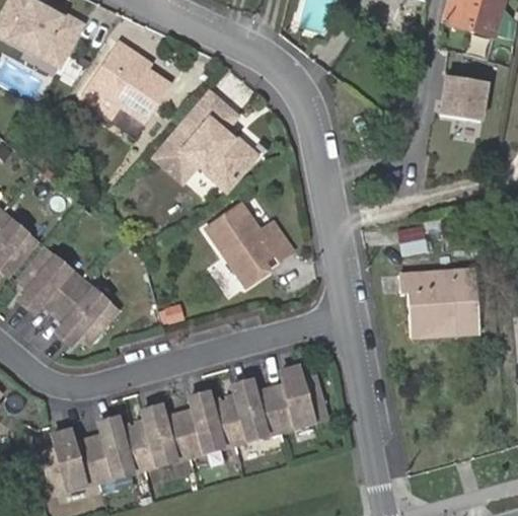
[(9,0),(0,17),(0,30),(42,54),(44,50),(57,46),(67,51),(84,21),(64,10),(62,13),(51,7),(53,4),(45,0),(9,0)]
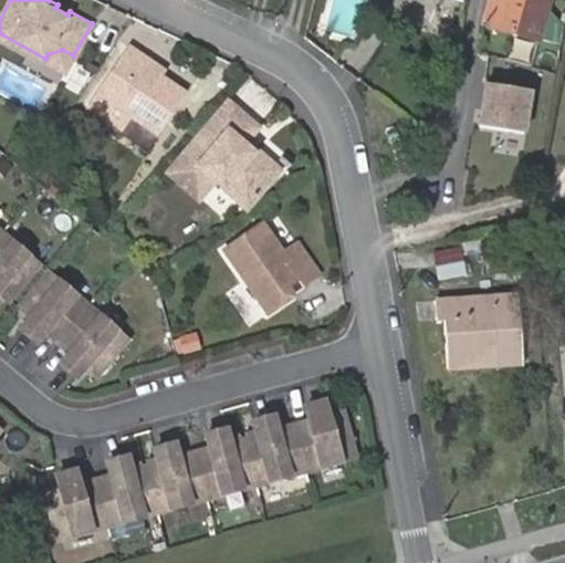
[(526,32),(533,0),(498,0),(497,7),(490,4),(487,16),(494,18),(492,23),(526,32)]
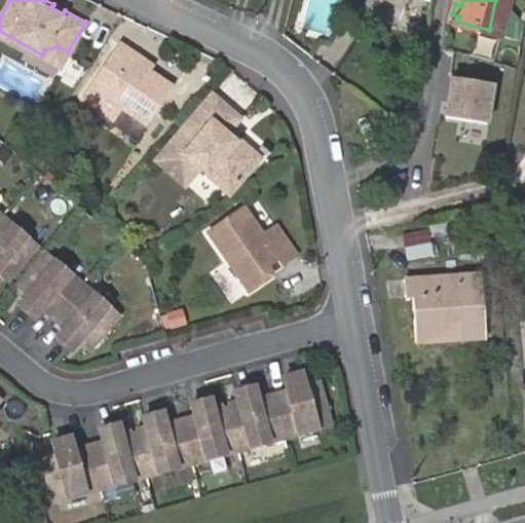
[(495,0),(489,30),(503,34),(520,38),(524,24),(524,20),(508,15),(512,0),(495,0)]
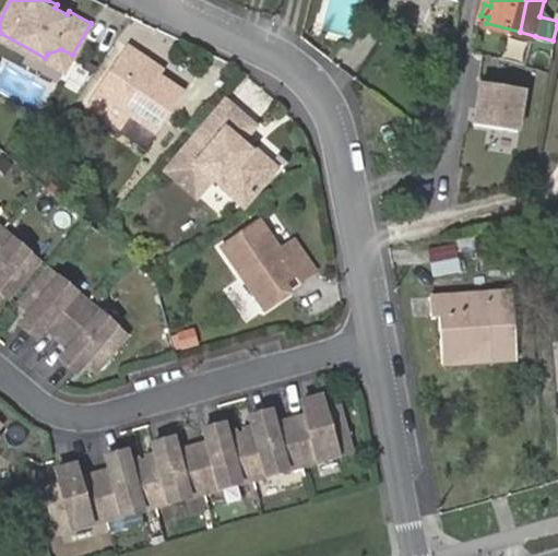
[(69,11),(57,4),(55,8),(67,14),(69,11)]
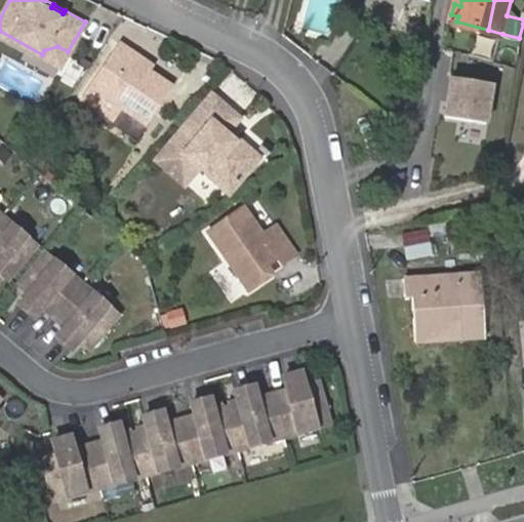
[(120,40),(90,83),(147,121),(173,83),(151,68),(130,54),(134,49),(120,40)]
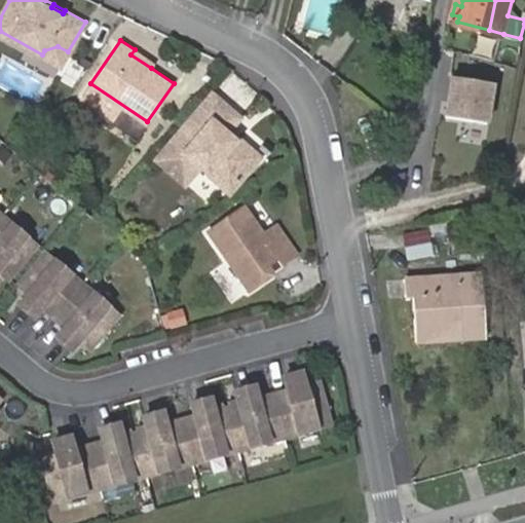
[(44,50),(42,54),(62,65),(68,51),(58,46),(44,50)]
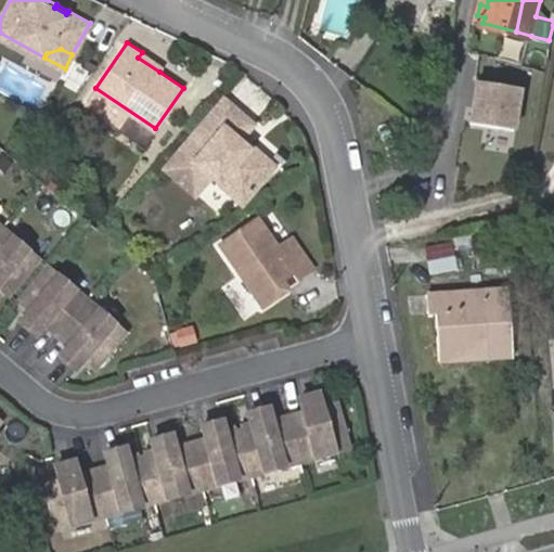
[(142,52),(138,58),(159,72),(163,66),(142,52)]
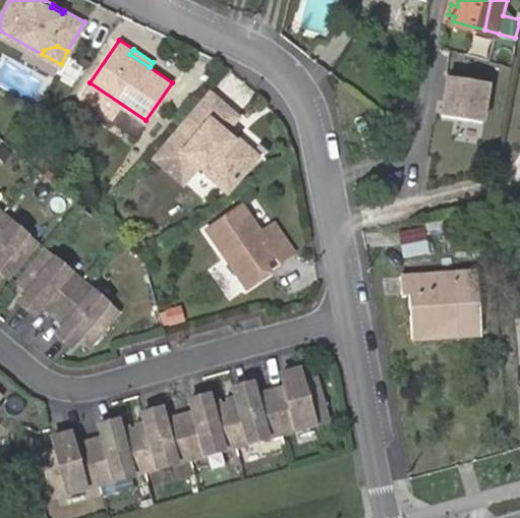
[(490,81),(450,74),(443,114),(483,121),(490,81)]
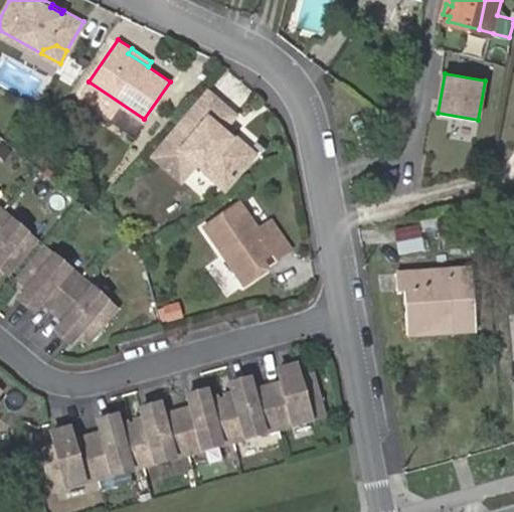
[(209,91),(169,137),(218,180),(232,178),(248,160),(247,145),(224,126),(235,113),(209,91)]
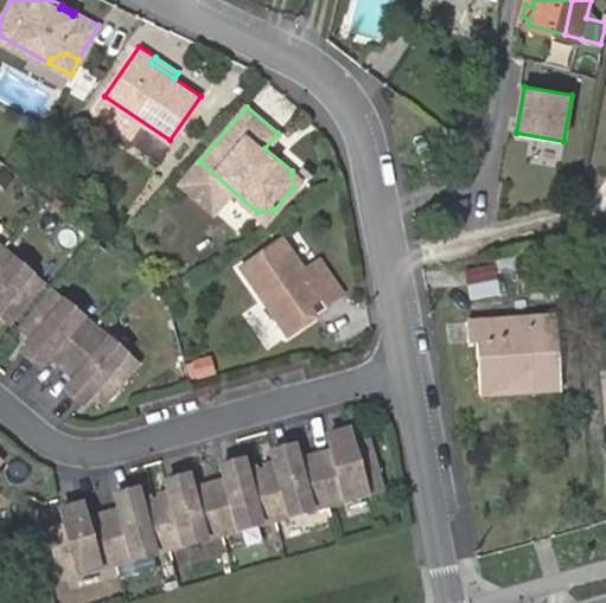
[(241,264),(288,333),(346,294),(323,260),(308,270),(284,235),(241,264)]
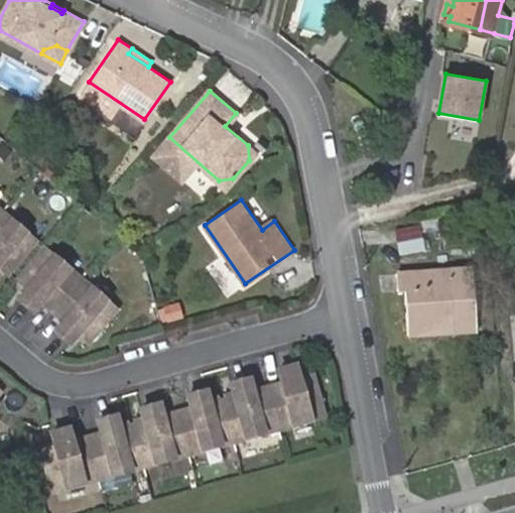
[(38,237),(4,208),(0,213),(0,260),(11,268),(38,237)]
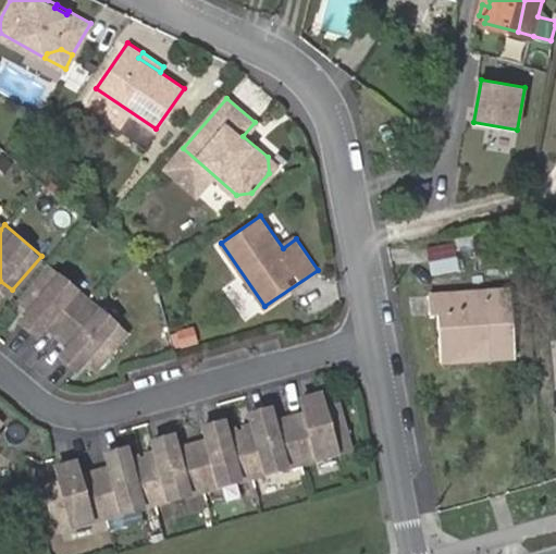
[(429,246),(433,271),(459,267),(455,242),(429,246)]
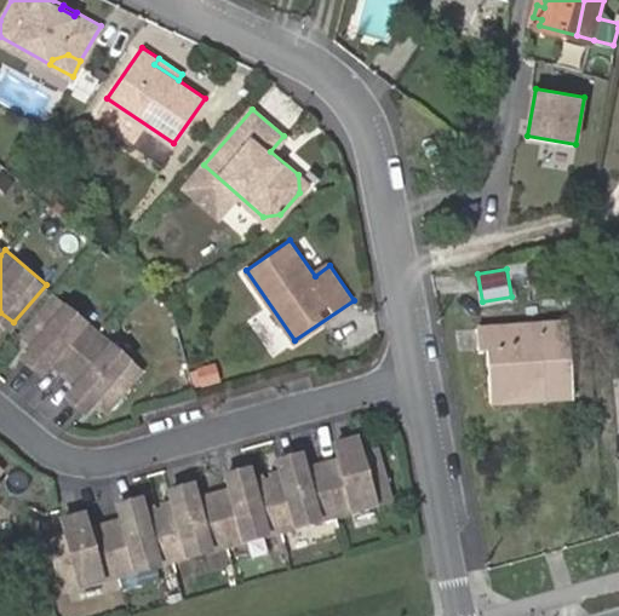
[(99,329),(57,293),(24,333),(36,343),(26,355),(43,369),(52,357),(67,369),(99,329)]
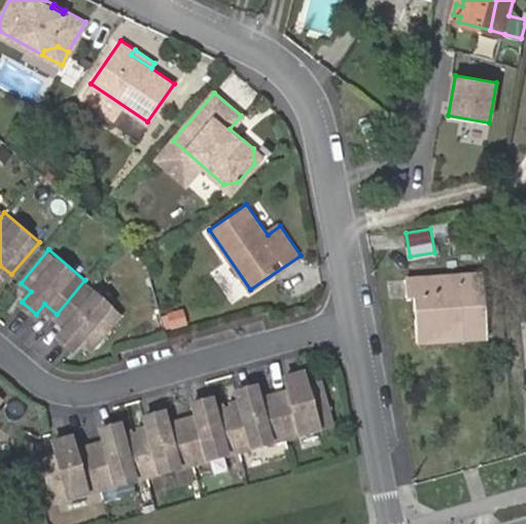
[(226,259),(212,269),(232,301),(246,291),(226,259)]
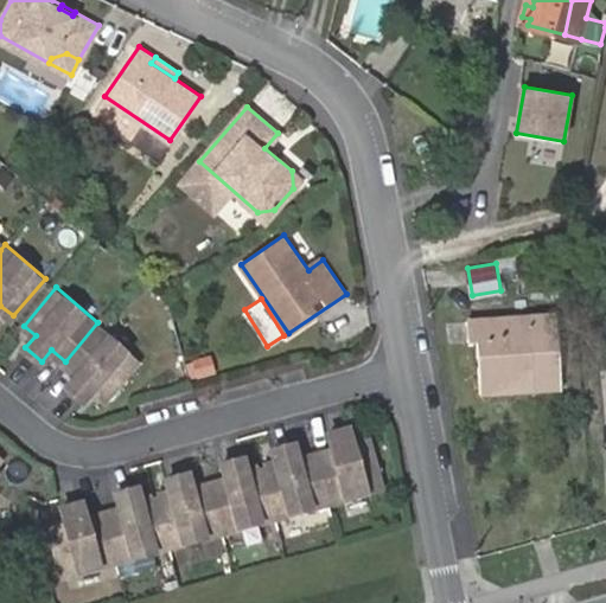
[(480,335),(484,391),(562,385),(559,312),(470,318),(471,337),(480,335)]
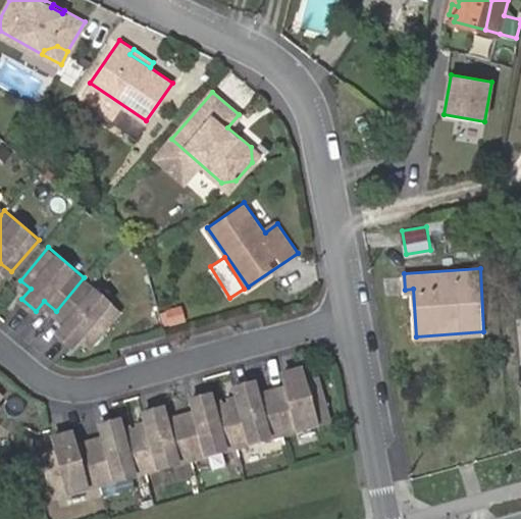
[(119,308),(84,277),(56,311),(68,320),(59,330),(73,343),(82,332),(92,341),(119,308)]
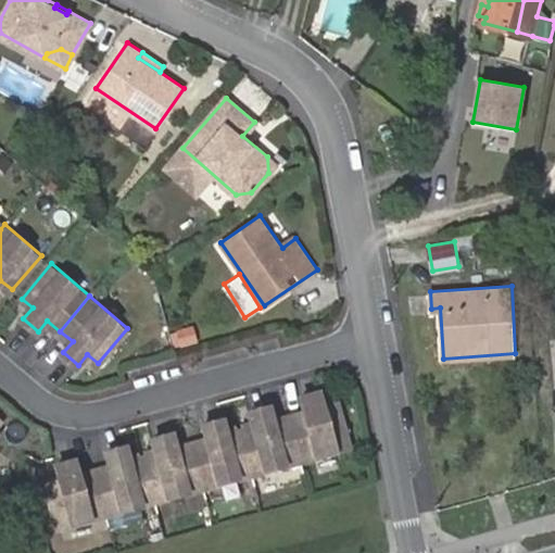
[(196,325),(175,328),(178,346),(199,341),(196,325)]
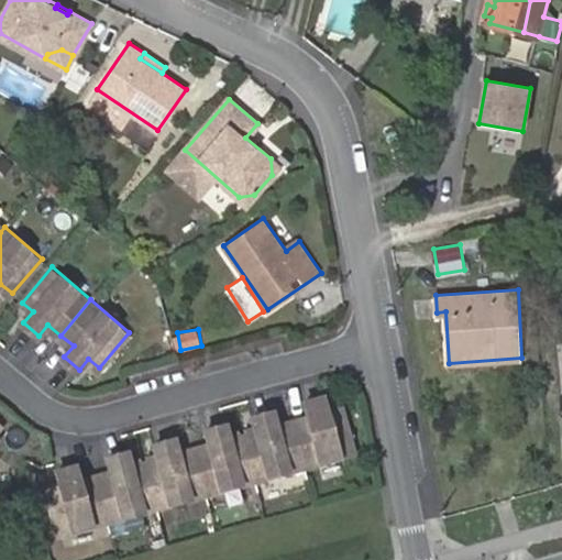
[(294,419),(306,463),(355,450),(343,406),(329,409),(324,395),(306,401),(309,415),(294,419)]
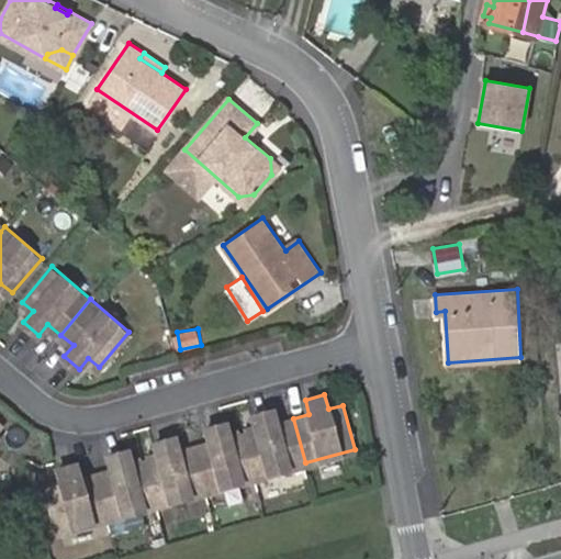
[(244,432),(257,477),(305,462),(293,418),(277,423),(273,409),(255,414),(258,427),(244,432)]
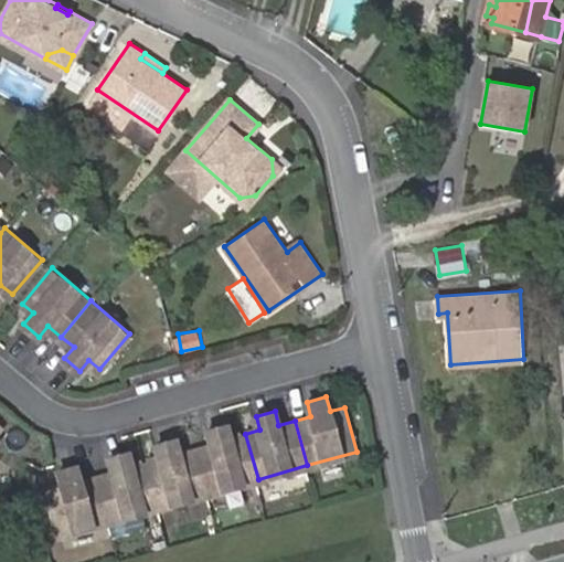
[(197,448),(209,492),(258,479),(245,434),(232,438),(227,424),(209,430),(212,443),(197,448)]
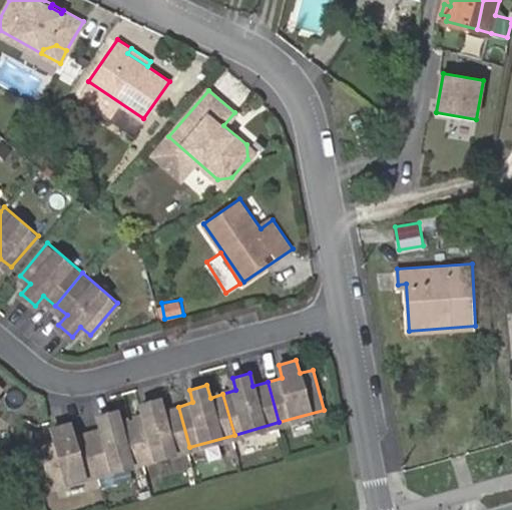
[(133,419),(144,460),(189,447),(178,407),(163,411),(160,398),(142,403),(146,416),(133,419)]
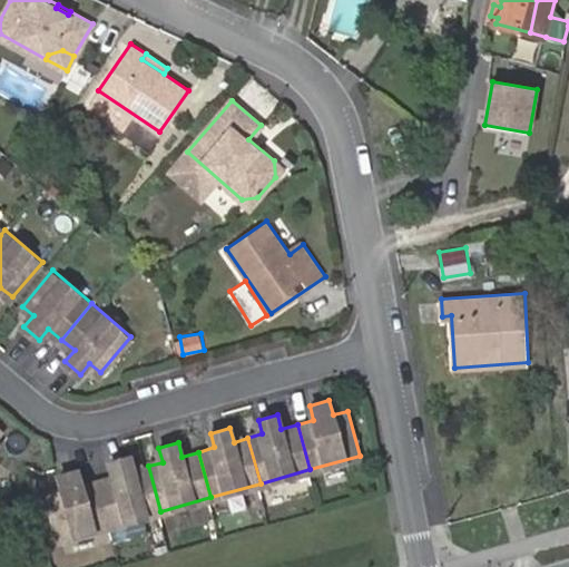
[(99,480),(111,525),(160,511),(148,466),(135,469),(130,456),(111,461),(115,476),(99,480)]
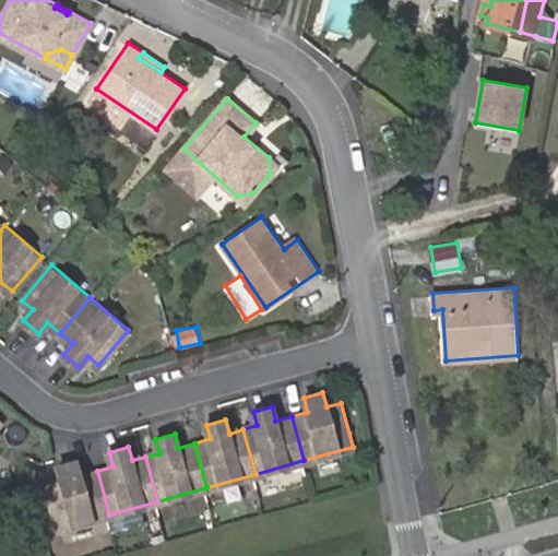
[(62,481),(48,484),(60,529),(109,515),(97,471),(81,475),(78,461),(58,466),(62,481)]
